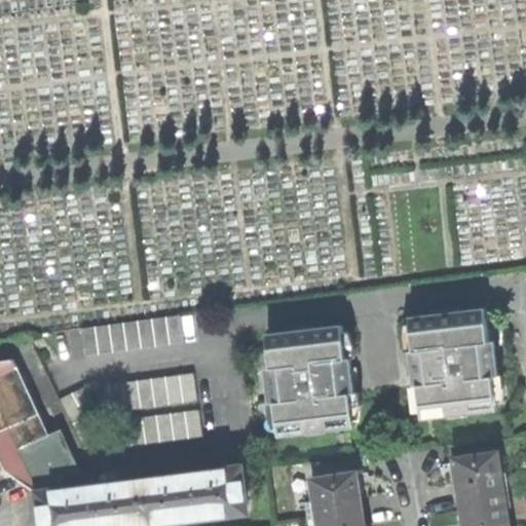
[(417,385),(421,418),(450,414),(450,411),(467,409),(468,412),(497,409),(493,376),(497,375),(494,340),(489,341),(485,308),(456,312),(456,314),(447,315),(439,316),(439,314),(410,317),(413,350),(410,350),(414,385),(417,385)]
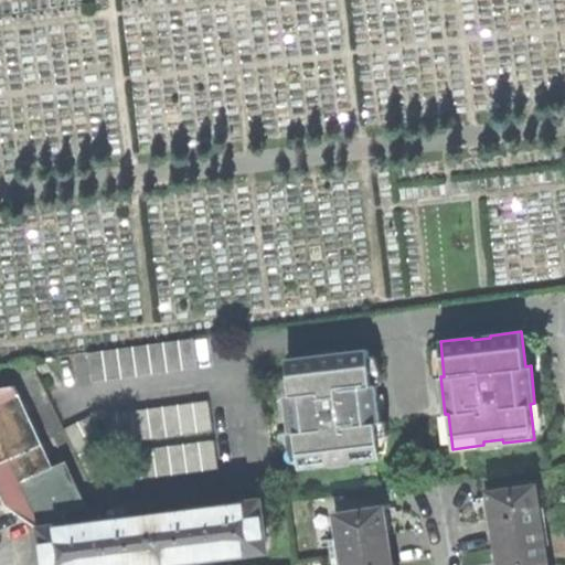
[(86,353),(91,383),(198,369),(193,339),(86,353)]
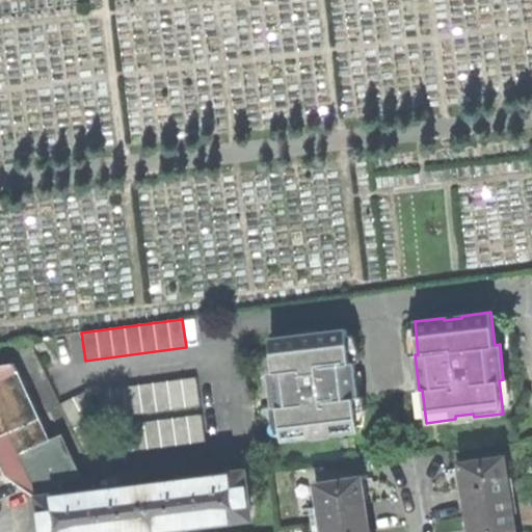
[(278,407),(282,441),(311,436),(311,433),(328,431),(328,434),(357,430),(354,398),(357,397),(353,362),(350,362),(346,329),(317,333),(317,336),(309,337),(299,338),(298,335),(269,339),(273,371),(269,372),(273,407),(278,407)]
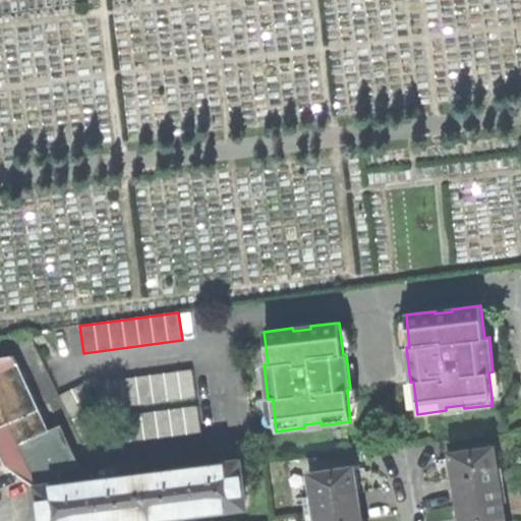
[(12,473),(35,488),(37,488),(17,446),(7,450),(0,431),(0,373),(16,366),(12,356),(0,357),(0,459),(3,467),(12,473)]
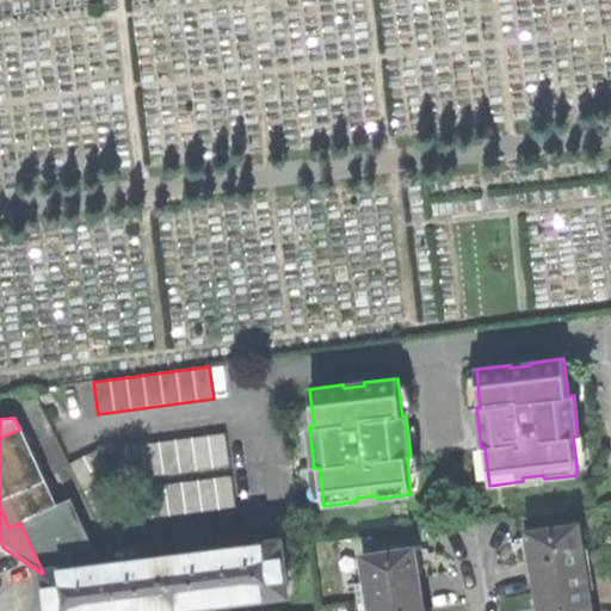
[(20,523),(43,573),(72,569),(66,559),(88,549),(67,503),(51,508),(19,430),(0,438),(0,503),(11,499),(20,523)]
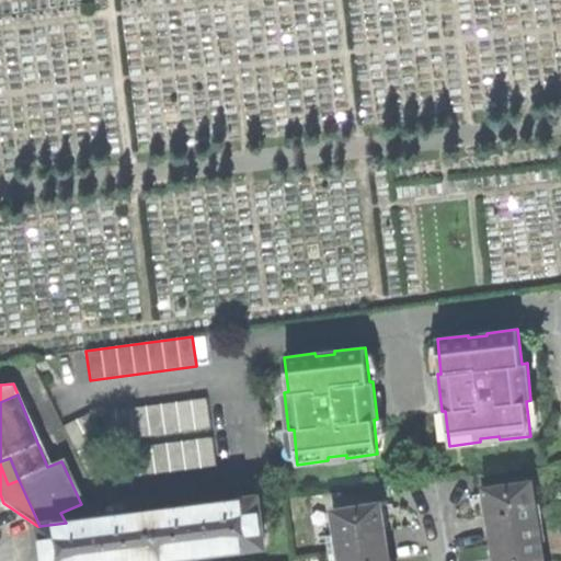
[(206,398),(101,412),(104,443),(210,427),(206,398)]
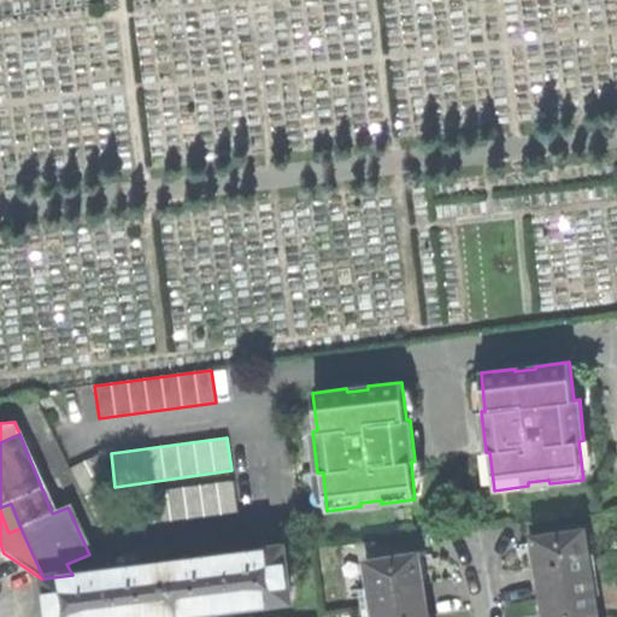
[(99,454),(69,469),(98,528),(128,513),(115,487),(99,454)]
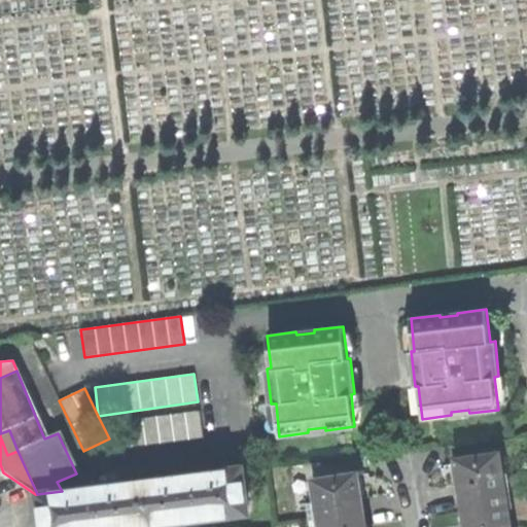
[(113,422),(117,451),(203,438),(199,411),(113,422)]
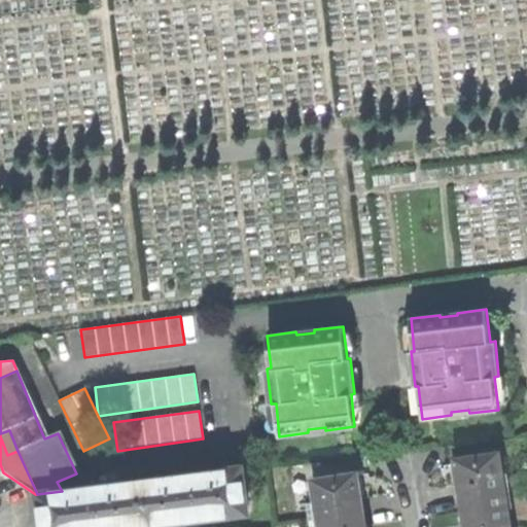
[(9,430),(0,433),(0,436),(7,455),(18,451),(9,430)]
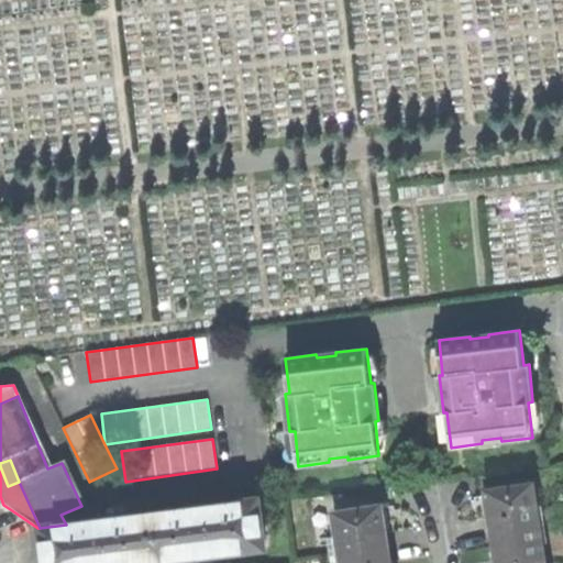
[(492,532),(538,526),(534,508),(531,485),(485,492),(488,511),(492,532)]
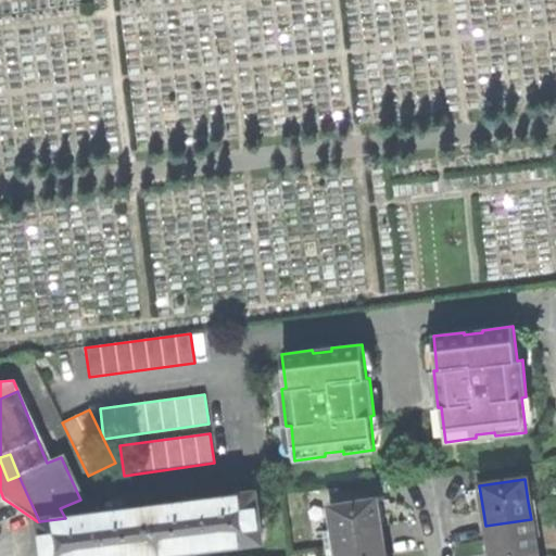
[(39,521),(37,521),(40,555),(147,555),(209,548),(260,542),(253,495),(65,518),(39,521)]
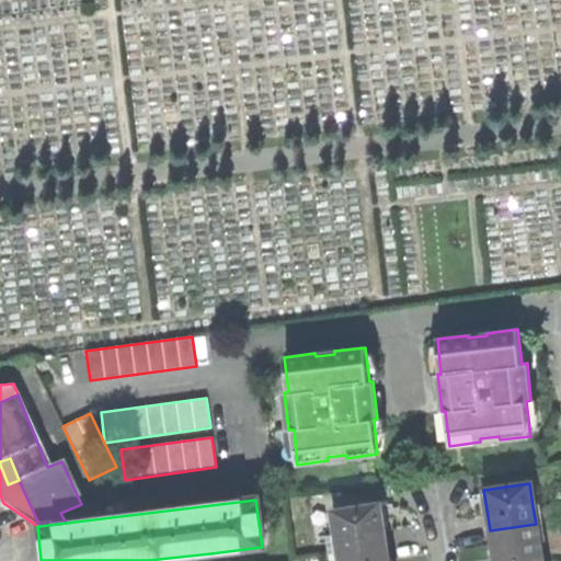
[(331,513),(334,535),(338,552),(384,546),(380,526),(377,505),(331,513)]
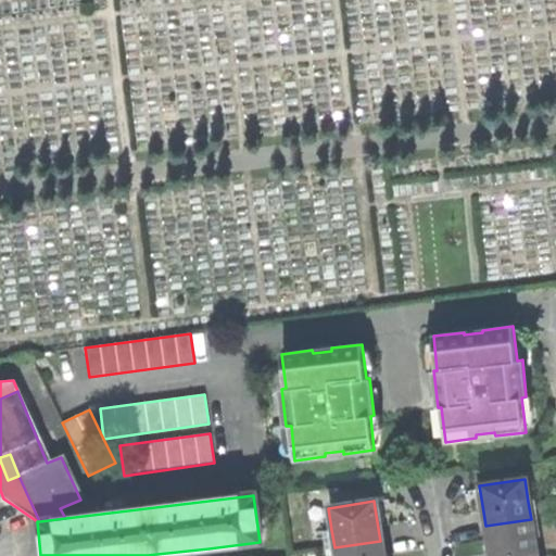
[(536,555),(533,536),(531,519),(485,526),(488,545),(489,555),(536,555)]
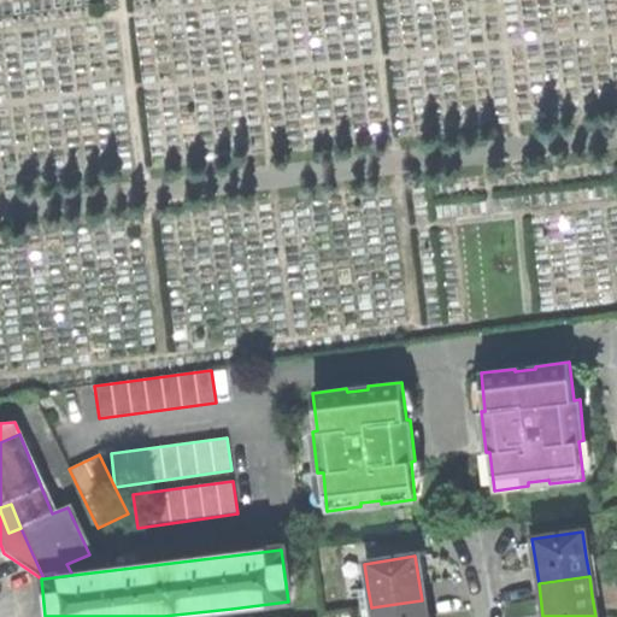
[(359,610),(371,607),(368,588),(357,589),(359,610)]
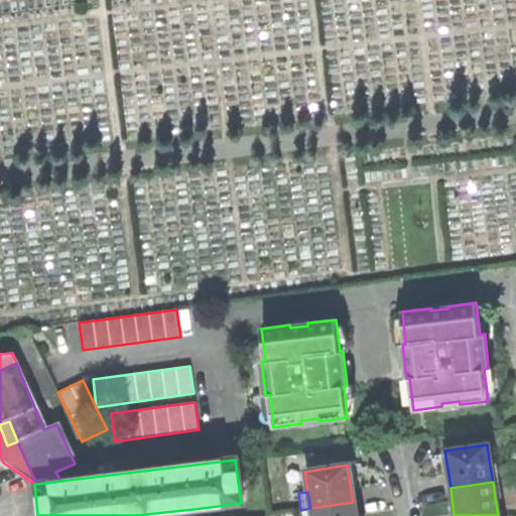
[(355,515),(353,502),(310,508),(311,515),(355,515)]
